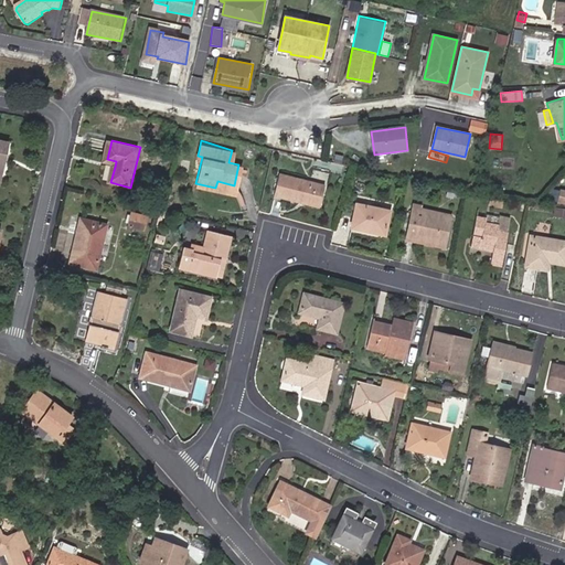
[(294,193),(319,198),(323,182),(277,171),(272,193),(292,198),(294,193)]
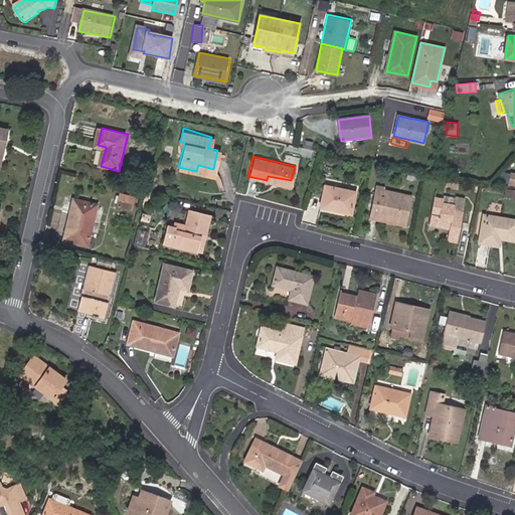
[(212,175),(213,169),(198,165),(196,171),(212,175)]
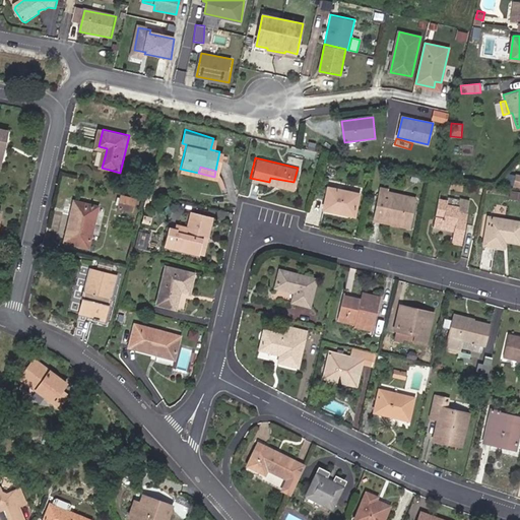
[(293,188),(294,182),(270,178),(269,182),(293,188)]
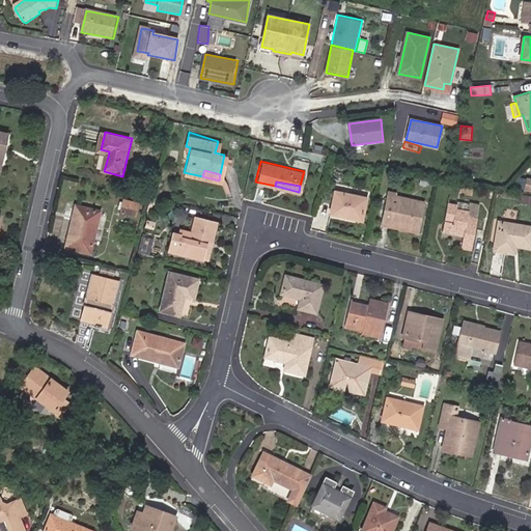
[(530,193),(530,185),(521,184),(520,191),(530,193)]
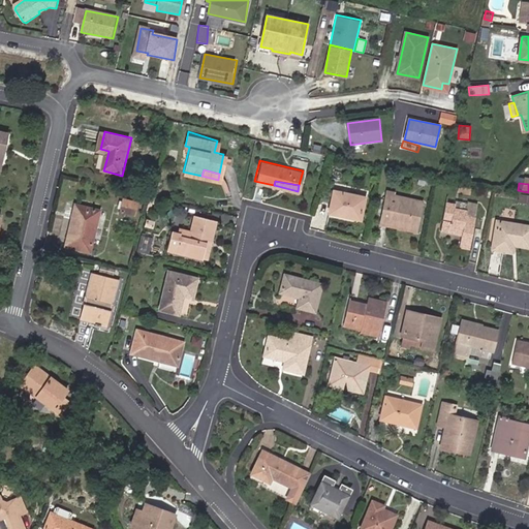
[(363,192),(331,185),(325,209),(359,216),(363,192)]
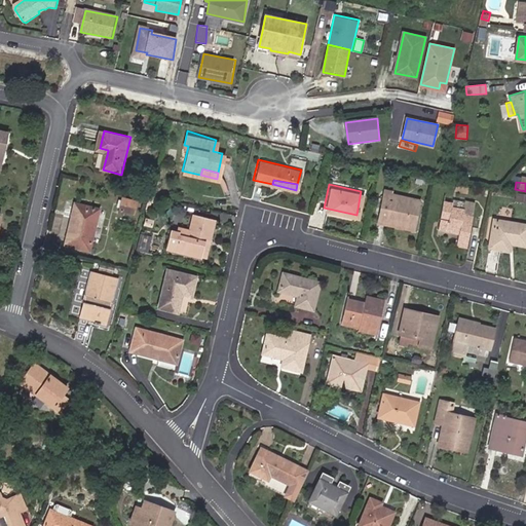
[(387,199),(389,190),(380,189),(378,197),(387,199)]
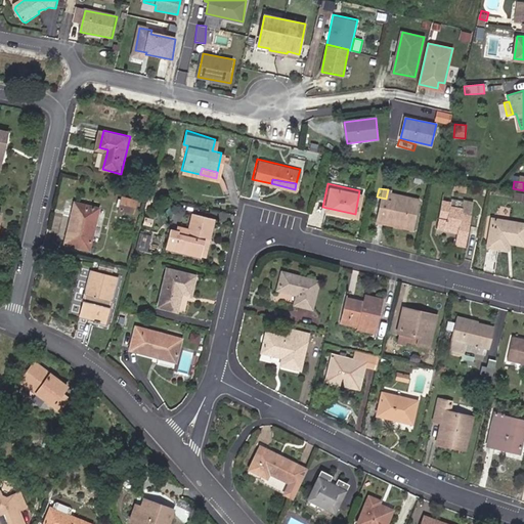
[(385,213),(409,218),(413,194),(388,189),(386,199),(377,197),(373,216),(384,218),(385,213)]
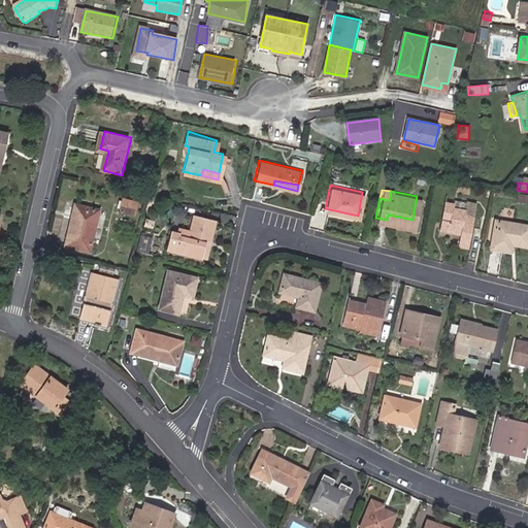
[(121,198),(119,211),(135,213),(137,200),(121,198)]
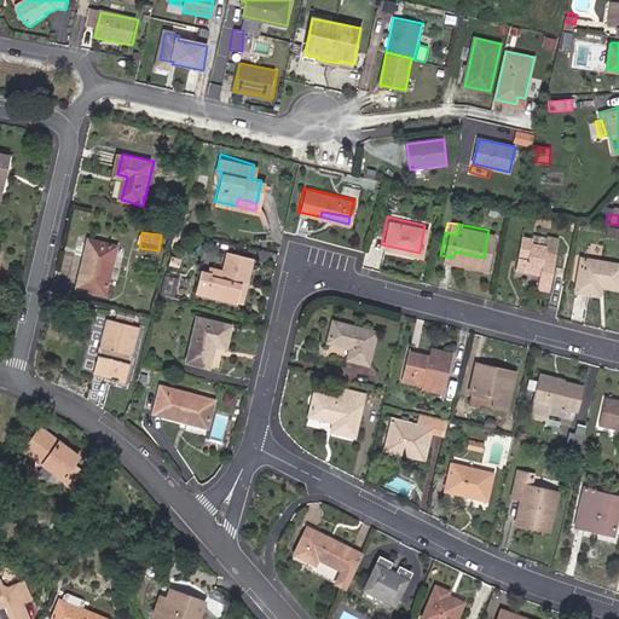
[(531,258),(527,270),(538,272),(537,284),(549,288),(555,253),(547,250),(548,244),(533,241),(534,235),(520,232),(516,254),(531,258)]
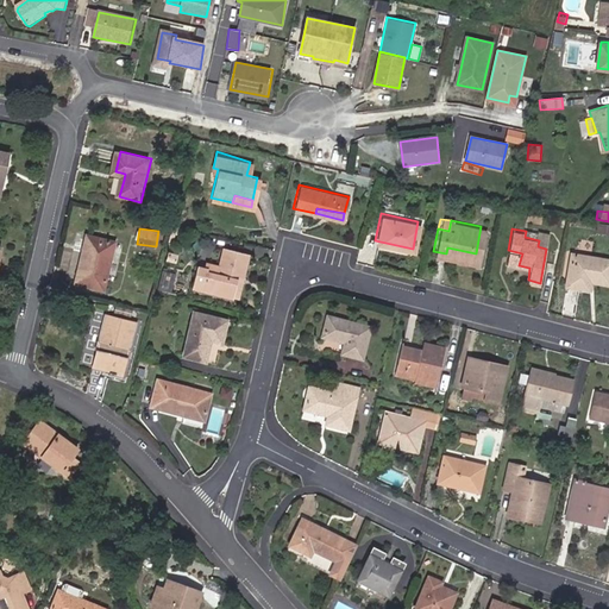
[(98,290),(111,240),(83,234),(71,283),(98,290)]
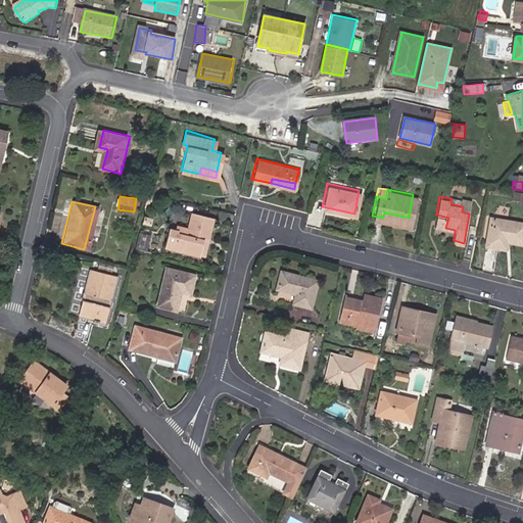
[(197,239),(204,241),(209,216),(188,210),(185,223),(177,221),(175,229),(164,226),(160,247),(193,254),(197,239)]
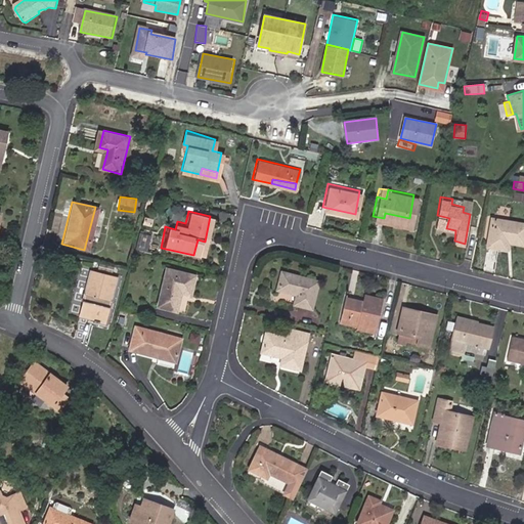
[(408,223),(409,218),(385,213),(384,218),(408,223)]
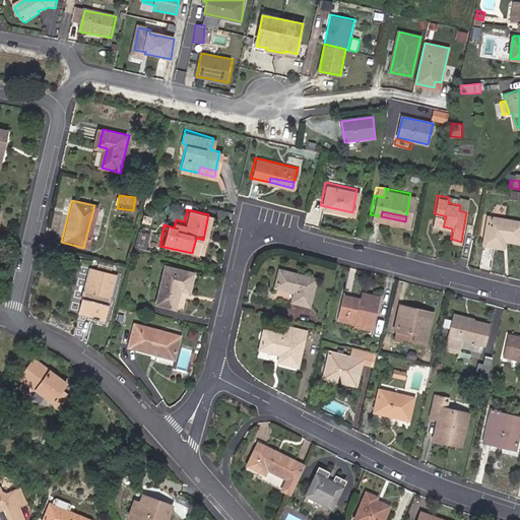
[(500,234),(507,236),(518,238),(519,228),(519,218),(488,212),(482,241),(497,244),(500,234)]
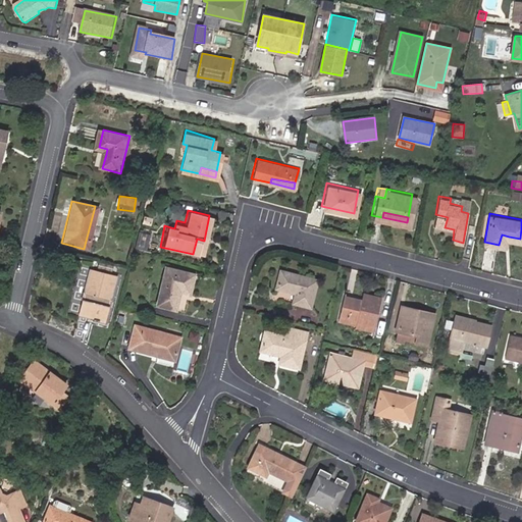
[(433,224),(445,227),(448,217),(435,214),(433,224)]
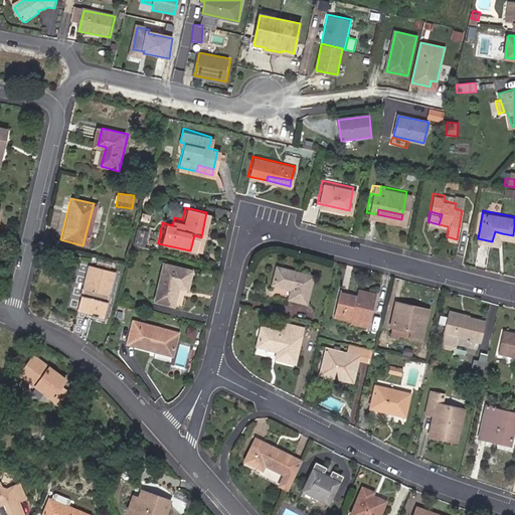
[(499,243),(502,233),(495,231),(492,241),(499,243)]
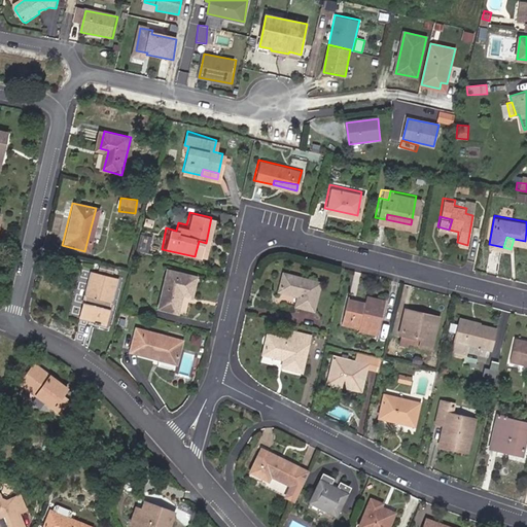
[(202,258),(206,243),(199,241),(195,256),(202,258)]
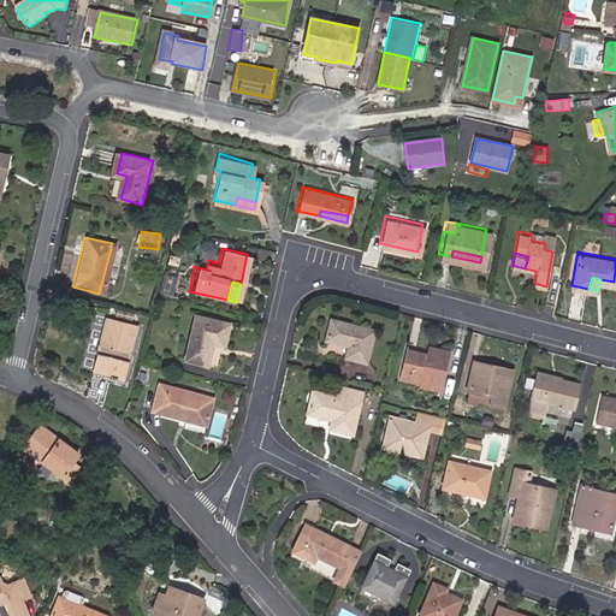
[(209,339),(217,342),(224,343),(230,318),(193,308),(191,312),(181,356),(203,363),(209,339)]
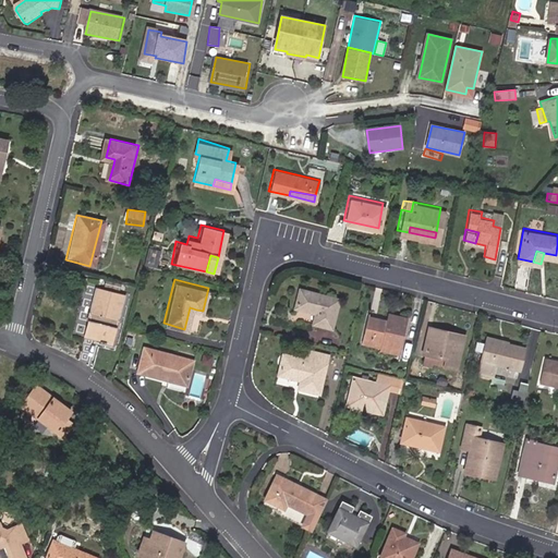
[(106,344),(118,295),(92,288),(80,336),(94,338),(92,347),(98,348),(99,343),(106,344)]
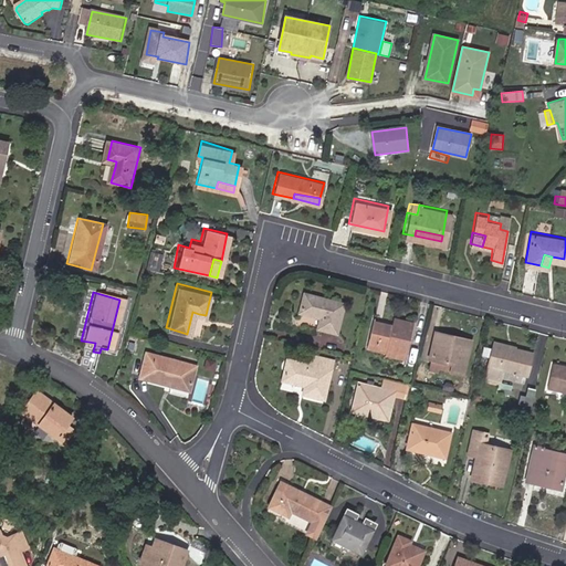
[(342,303),(300,293),(293,323),(335,333),(342,303)]
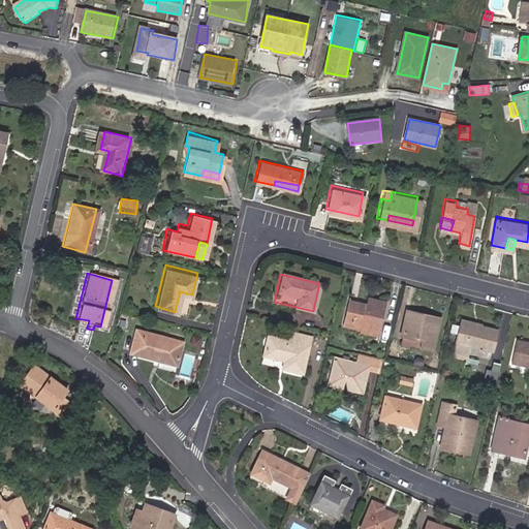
[(181,313),(186,293),(180,291),(175,312),(181,313)]
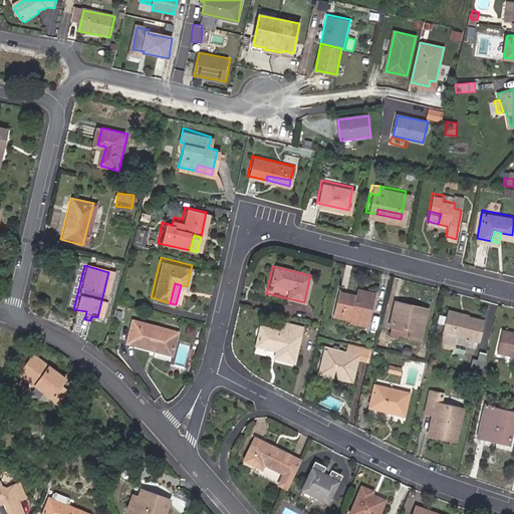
[(355,295),(373,300),(376,289),(357,285),(355,295)]
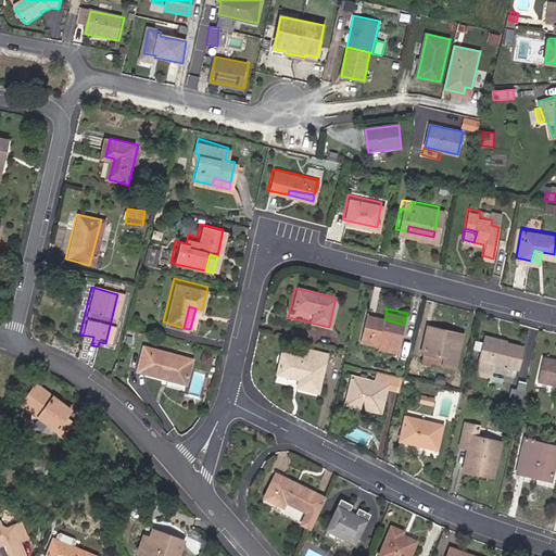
[(399,346),(404,325),(384,319),(368,315),(364,335),(379,339),(378,341),(399,346)]
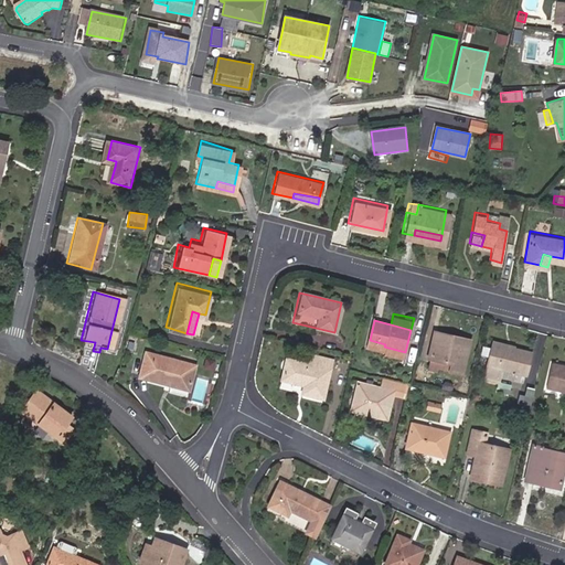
[(432,339),(464,347),(466,339),(434,331),(432,339)]
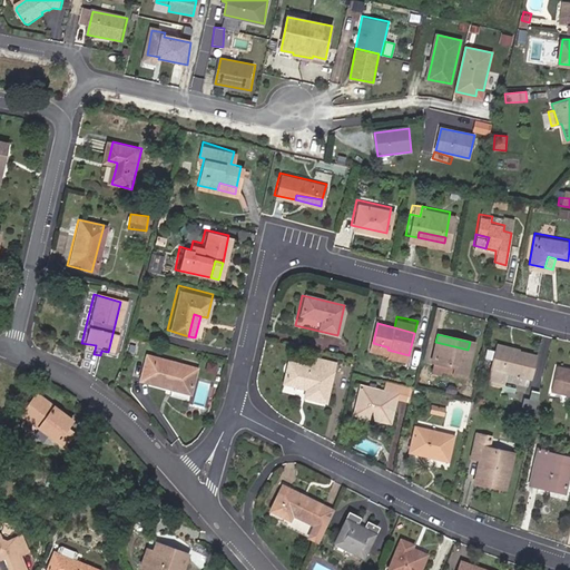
[(463,373),(468,350),(435,342),(432,357),(455,364),(453,371),(463,373)]
